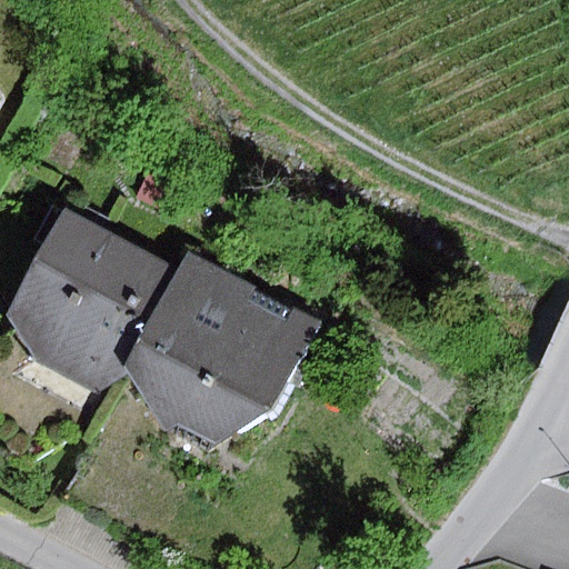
[(147,175),(136,198),(180,220),(191,197),(147,175)]
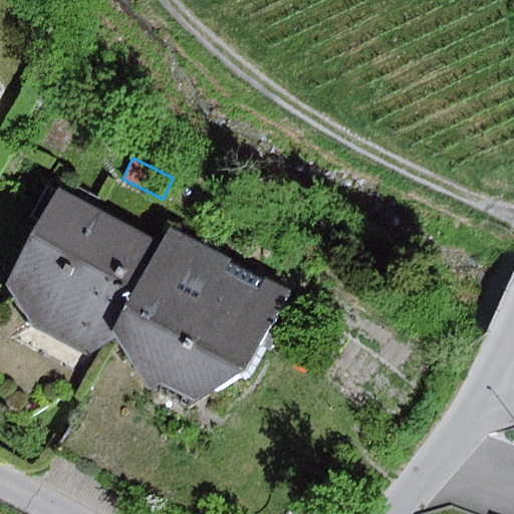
[(111,334),(161,243),(58,188),(6,285),(14,299),(29,325),(84,356),(111,334)]
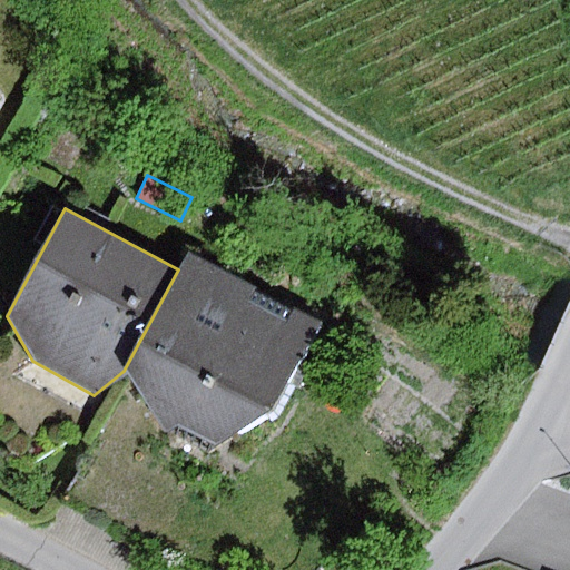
[(321,324),(187,253),(178,269),(124,371),(163,432),(179,422),(220,444),(273,413),(321,324)]
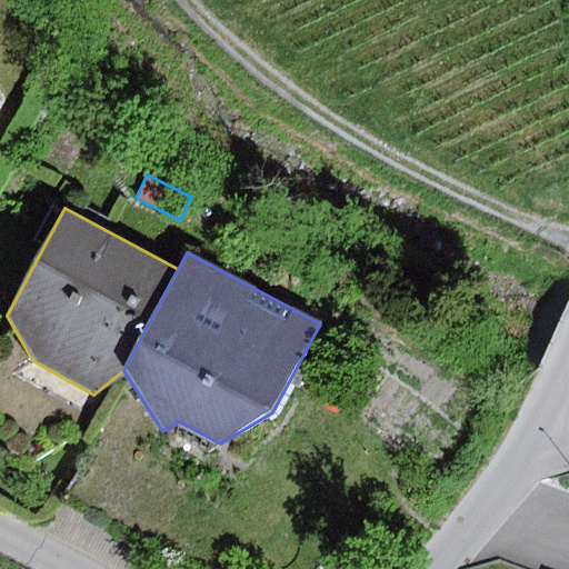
[(32,360),(16,331),(0,340),(0,418),(1,419),(30,465),(90,435),(99,418),(123,370),(93,395),(32,360)]
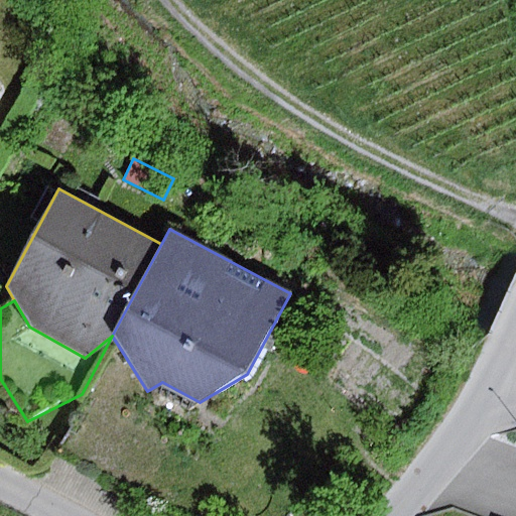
[(147,391),(112,336),(90,379),(112,388),(90,431),(159,466),(184,413),(147,391)]
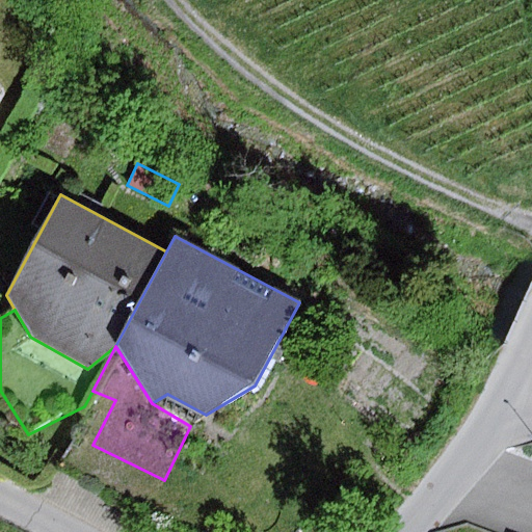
All buildings are outlined.
